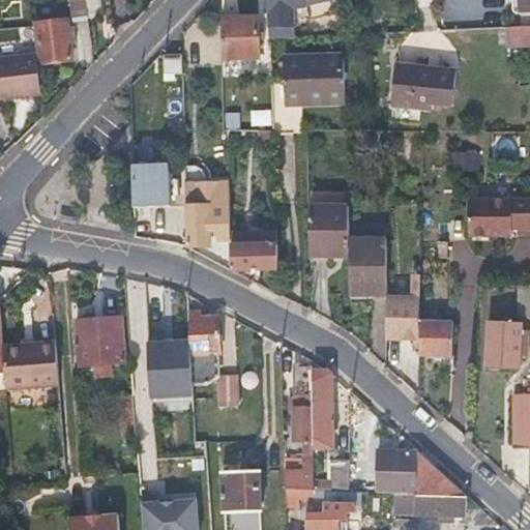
[(68,0),(70,7),(72,21),(87,20),(84,0),(68,0)]
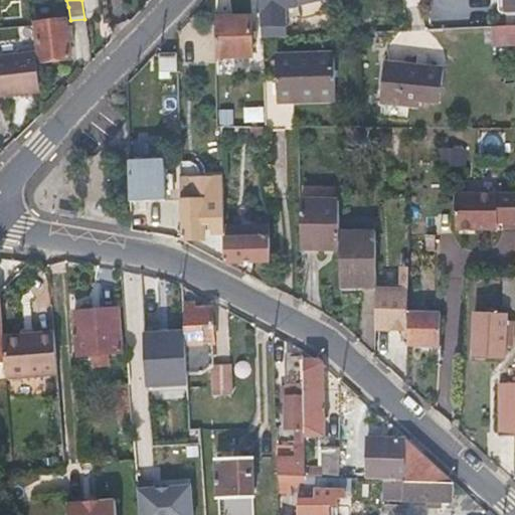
[(262,0),(262,37),(287,36),(286,10),(327,0),(326,0),(262,0)]
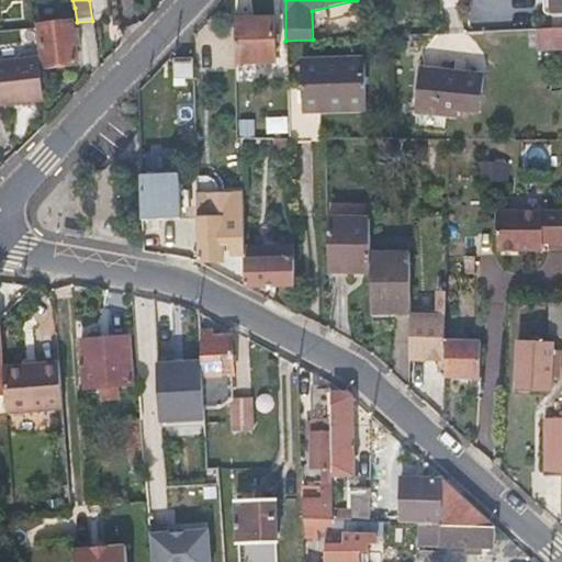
[(234,60),(254,59),(272,59),(272,19),(234,20),(234,60)]
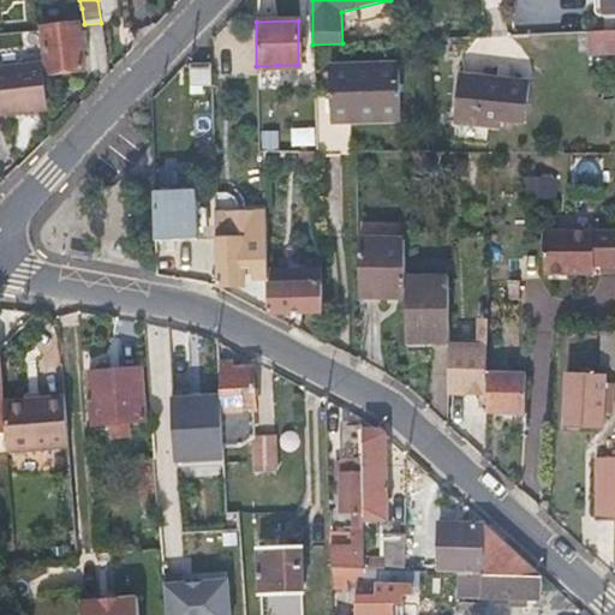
[(78,59),(77,48),(75,27),(41,30),(46,71),(78,67),(78,59)]
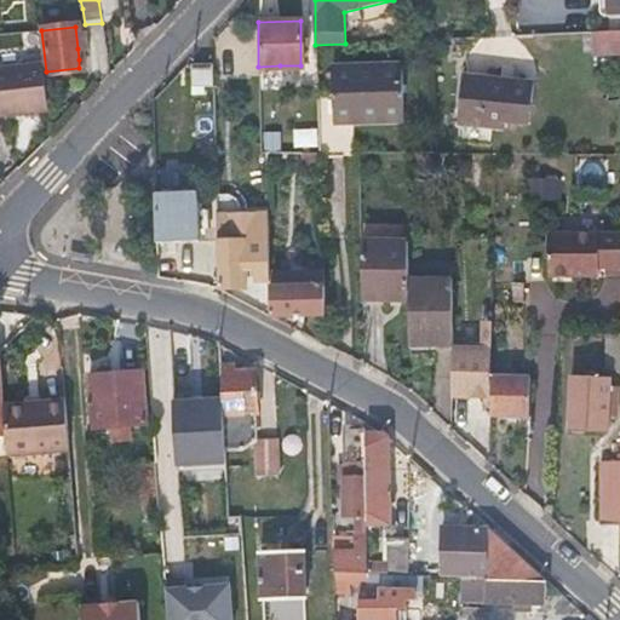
[(619,28),(593,30),(595,56),(619,55),(619,28)]
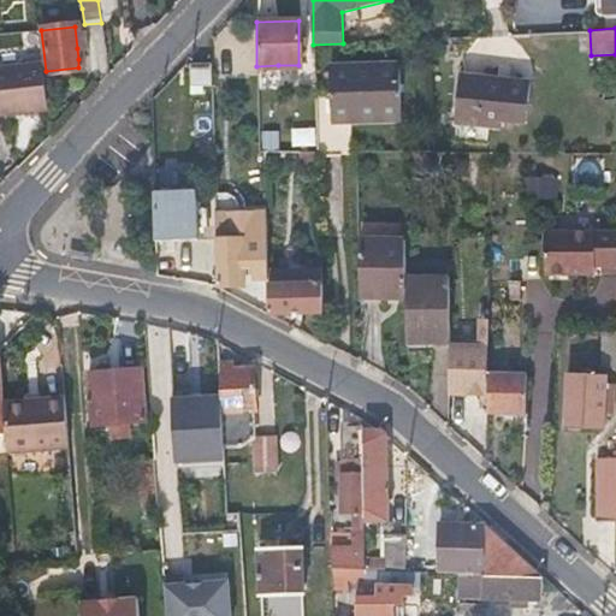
[(41,54),(0,59),(0,83),(3,107),(46,104),(41,54)]
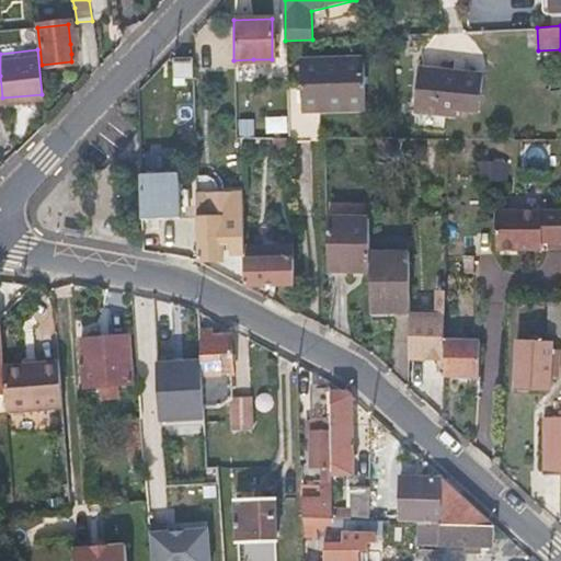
[(192,60),(183,60),(174,60),(175,81),(193,80),(192,60)]
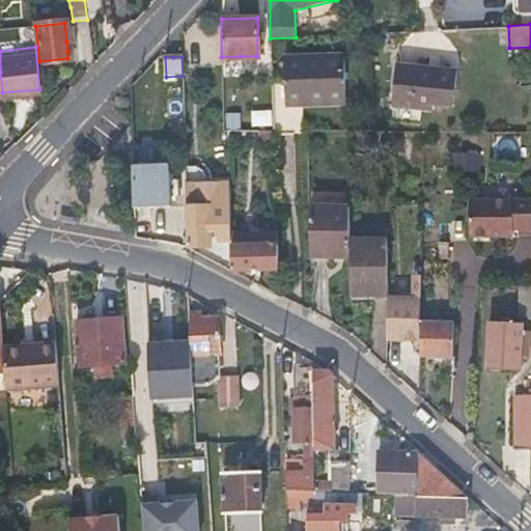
[(342,57),(312,57),(283,58),(284,105),(342,103),(342,57)]
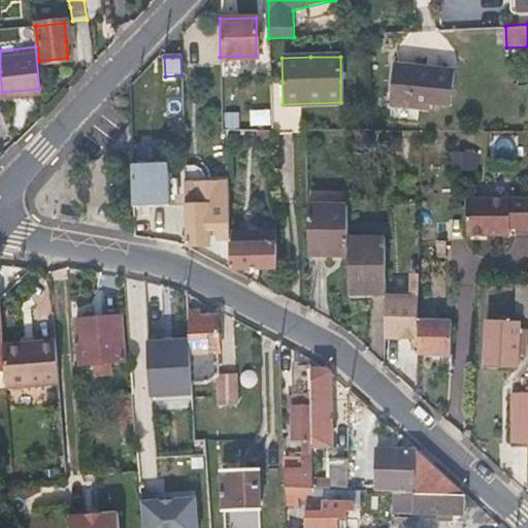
[(449,106),(451,87),(453,68),(391,63),(387,107),(424,111),(425,103),(449,106)]
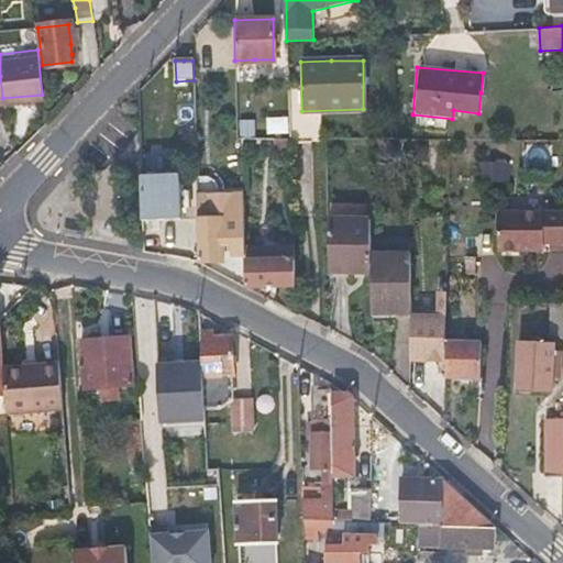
[(289,147),(288,142),(288,136),(278,136),(279,147),(289,147)]
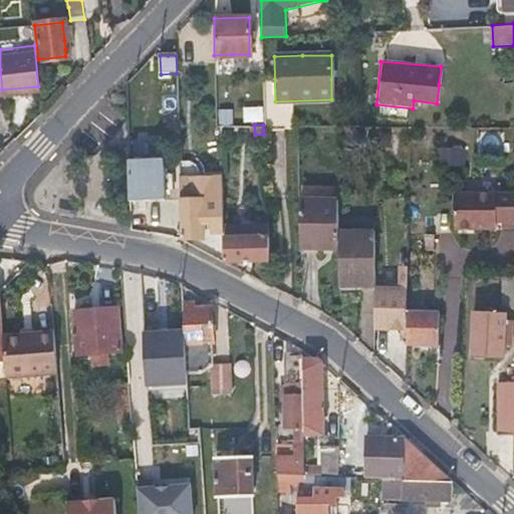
[(127,200),(146,200),(164,200),(163,161),(127,161),(127,200)]
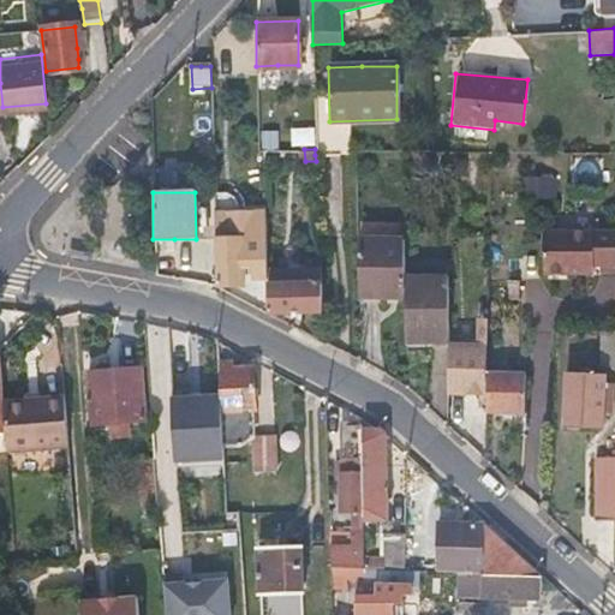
[(264,210),(219,212),(220,288),(245,287),(245,281),(266,281),(266,272),(264,210)]
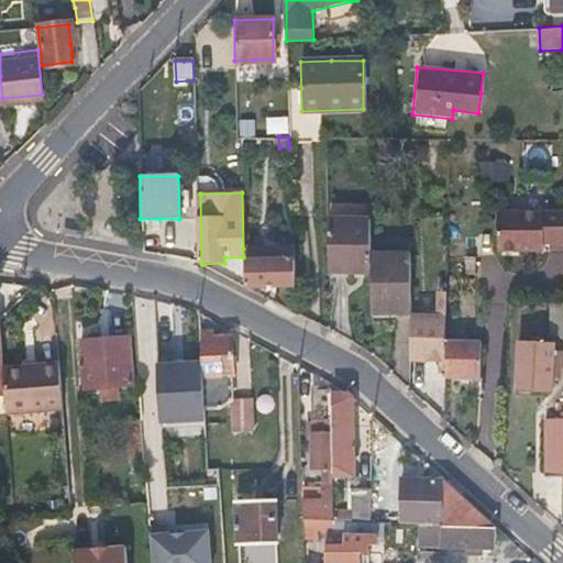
[(562,241),(562,209),(496,211),(497,251),(544,250),(544,241),(562,241)]
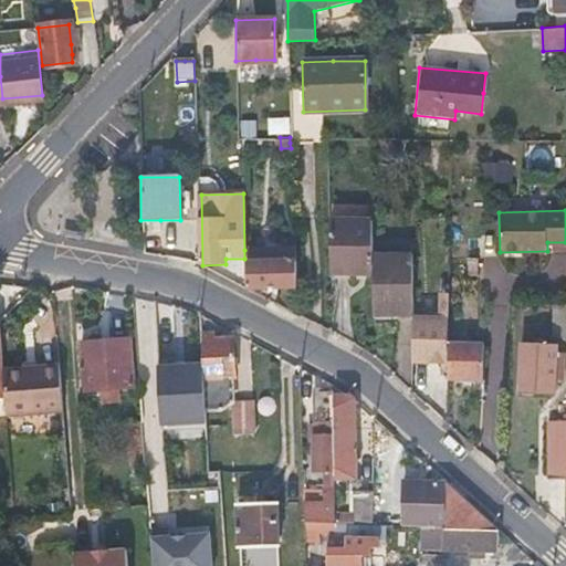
[(329,273),(352,272),(373,272),(373,219),(328,220),(329,273)]
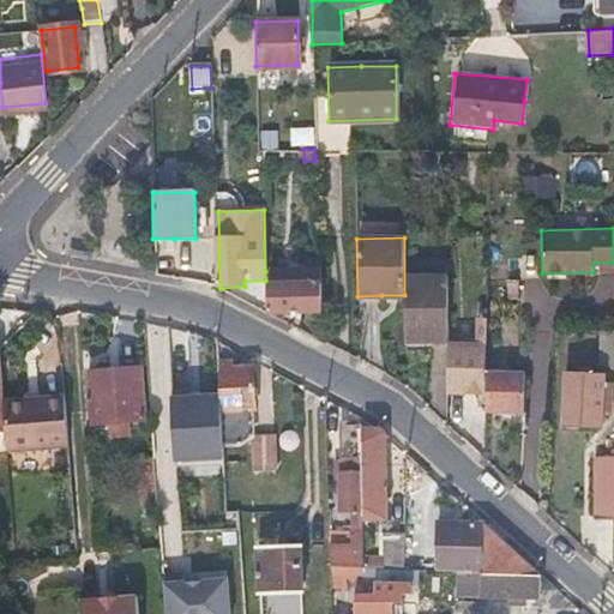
[(265,281),(266,292),(266,312),(321,308),(320,281),(278,282),(277,270),(265,271),(265,281)]
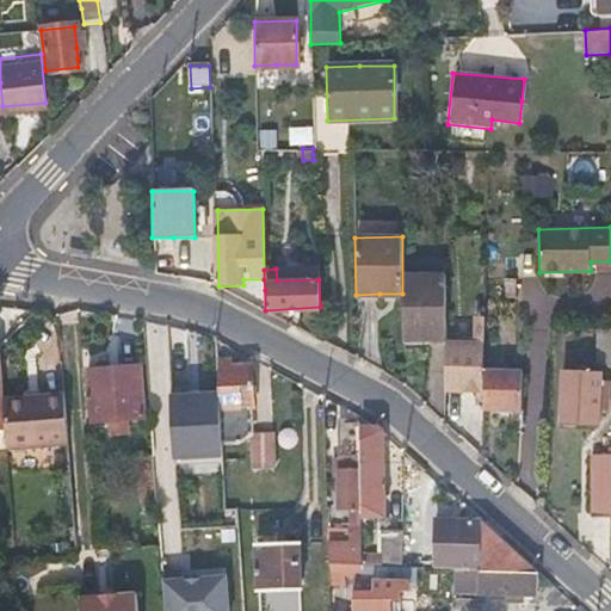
[(408,285),(450,285),(450,273),(408,273),(408,285)]
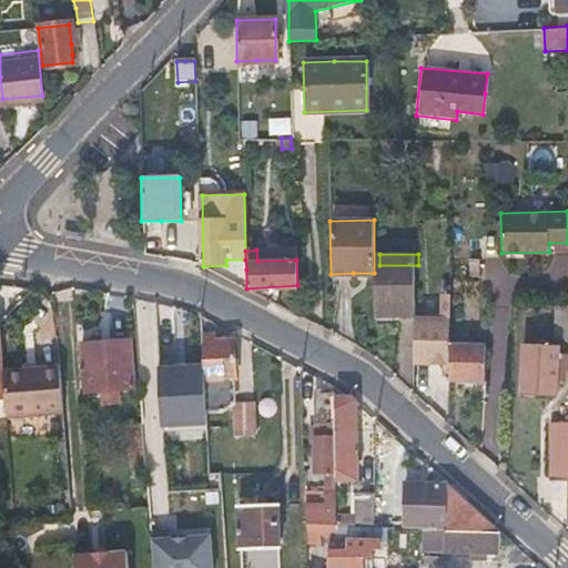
[(482,274),(482,266),(482,257),(472,257),(473,274),(482,274)]
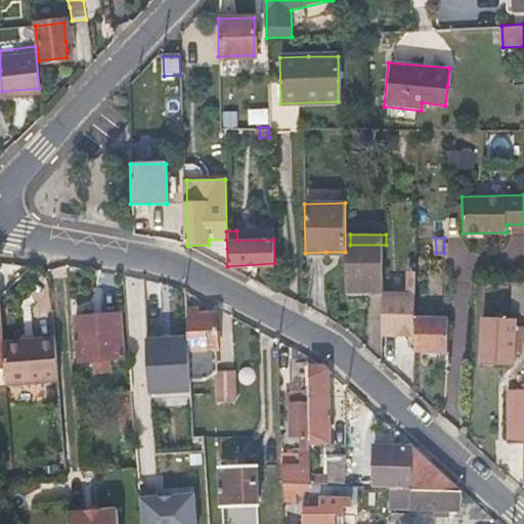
[(349,286),(385,286),(386,245),(350,245),(349,286)]
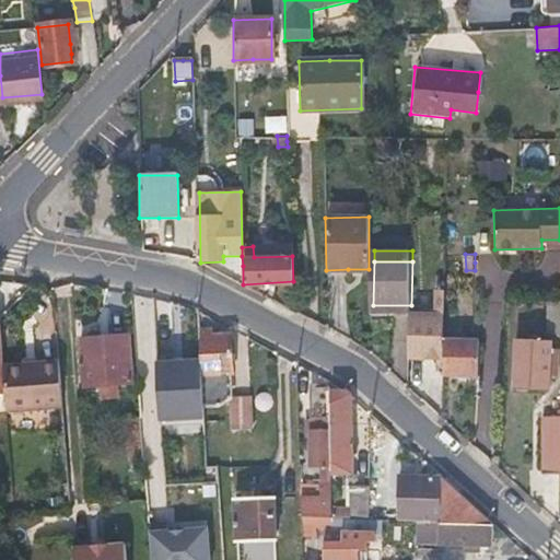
[(446,357),(446,339),(446,287),(436,287),(436,312),(411,312),(411,313),(410,358),(446,357)]
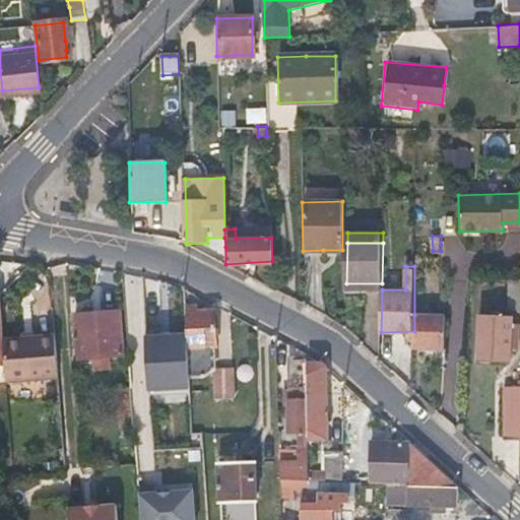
[(470,277),(470,288),(480,288),(481,277),(470,277)]
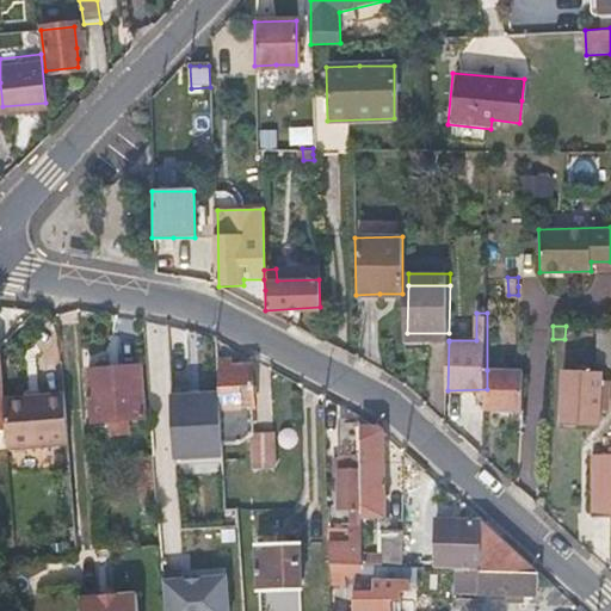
[(610,326),(598,327),(599,362),(610,360),(610,326)]
